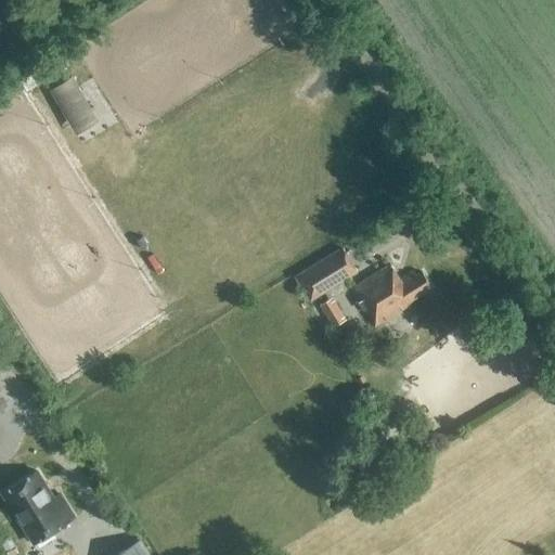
[(75,75),(97,133),(121,125),(100,66),(75,75)]
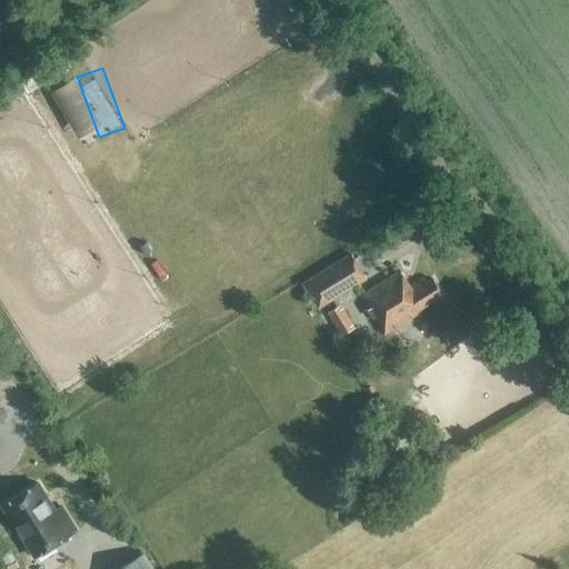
[(300,283),(316,309),(366,280),(349,253),(300,283)]
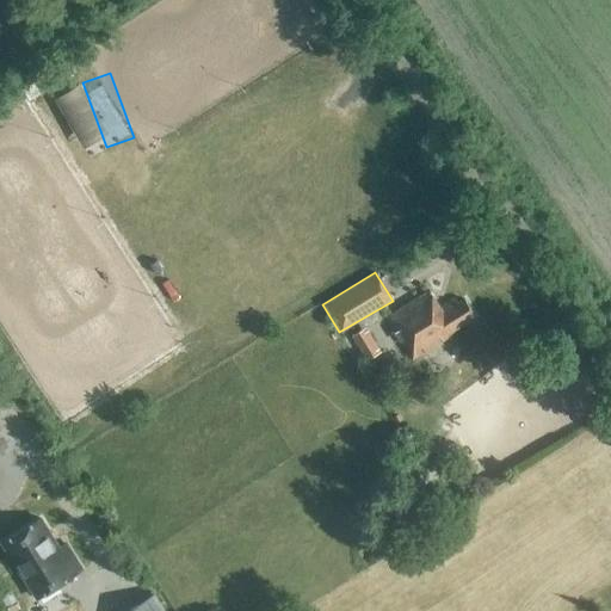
[(454,329),(475,316),(464,300),(458,303),(455,298),(439,308),(430,291),(387,316),(413,359),(455,333),(454,329)]
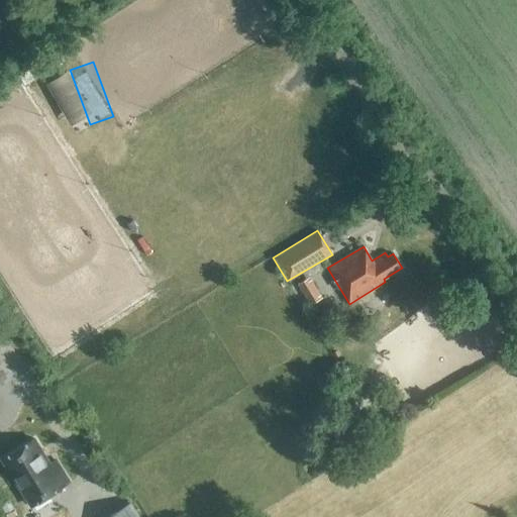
[(296,285),(309,305),(321,297),(309,278),(296,285)]
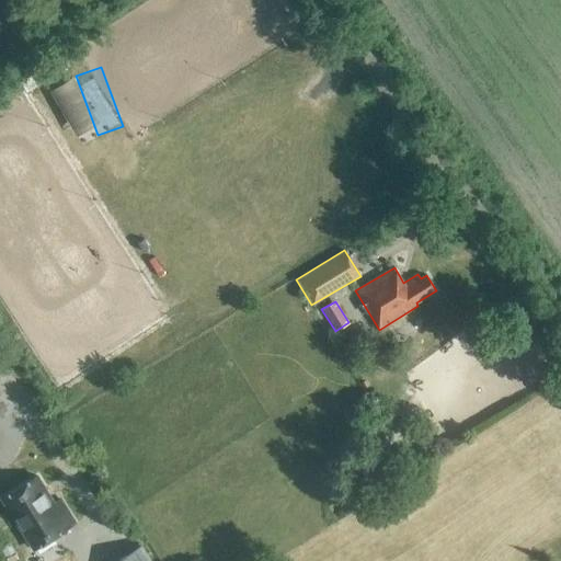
[(366,379),(359,384),(364,389),(369,385),(366,379)]
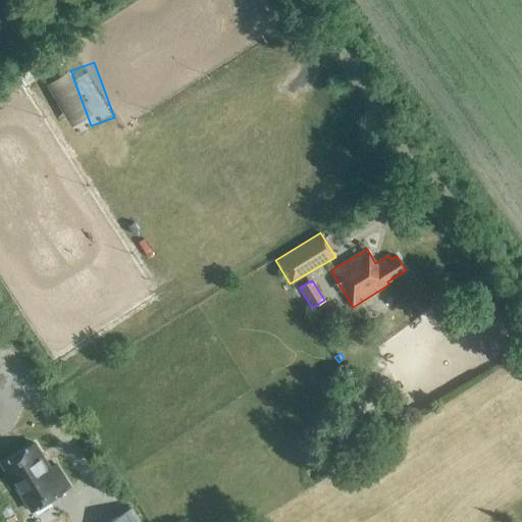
[(51,466),(34,440),(0,462),(0,465),(31,513),(71,486),(56,462),(51,466)]
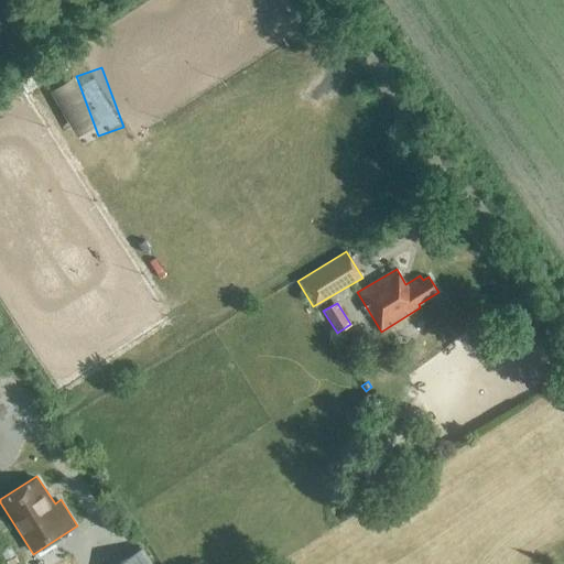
[(12,544),(2,550),(8,561),(19,555),(12,544)]
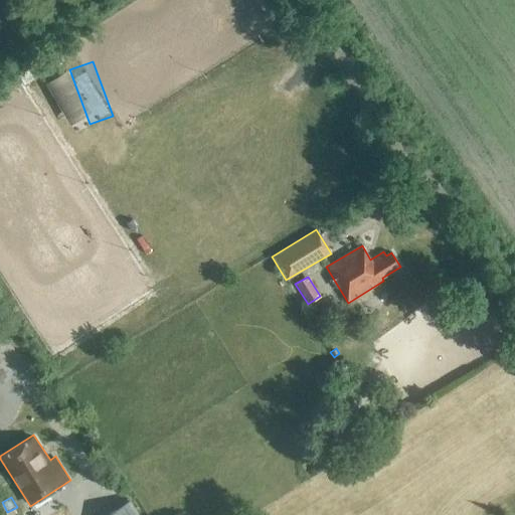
[(140,514),(131,500),(106,514),(140,514)]
